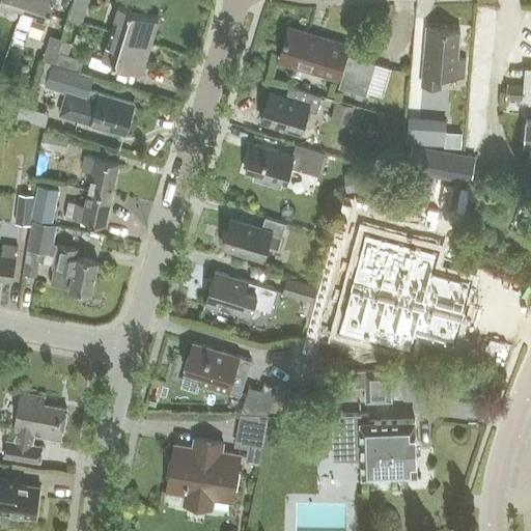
[(45,28),(48,19),(53,0),(24,0),(23,3),(36,7),(30,24),(45,28)]
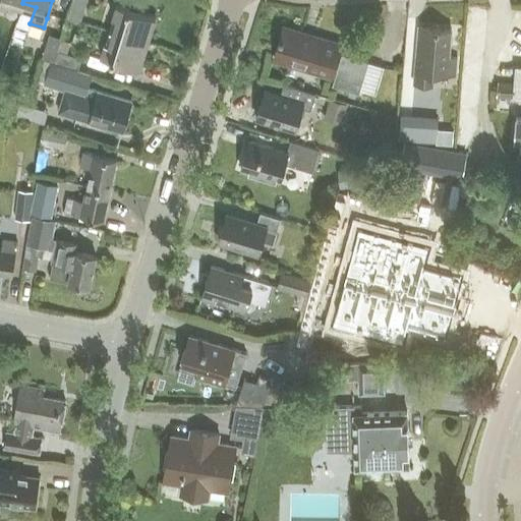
[(72,0),(67,18),(79,22),(87,0),(72,0)]
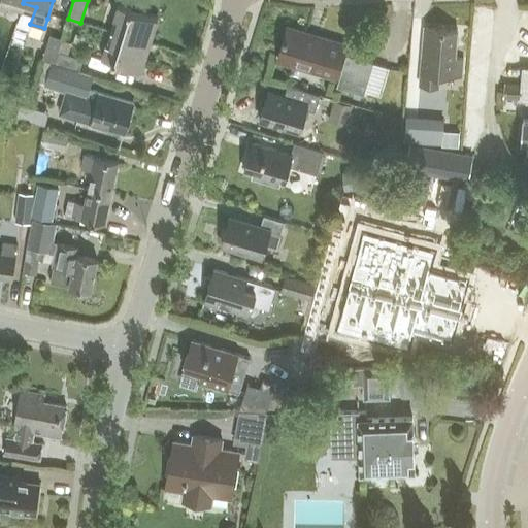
[(111,32),(150,43),(158,17),(119,4),(114,18),(116,19),(111,32)]
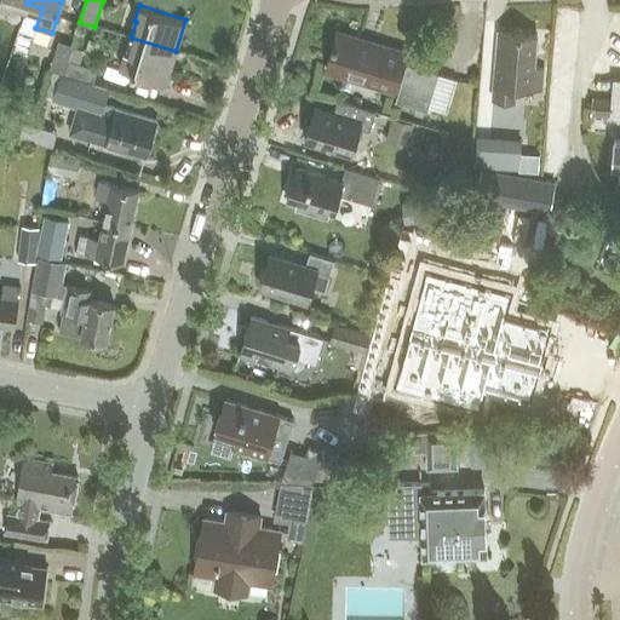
[(428,109),(438,74),(402,62),(405,53),(337,33),(326,70),(397,92),(395,99),(428,109)]
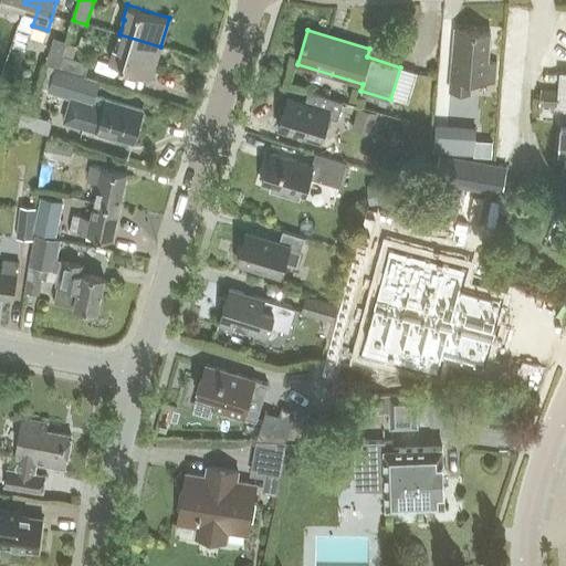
[(494,82),(496,62),(488,61),(490,32),(454,30),(449,91),(470,93),(471,81),(494,82)]
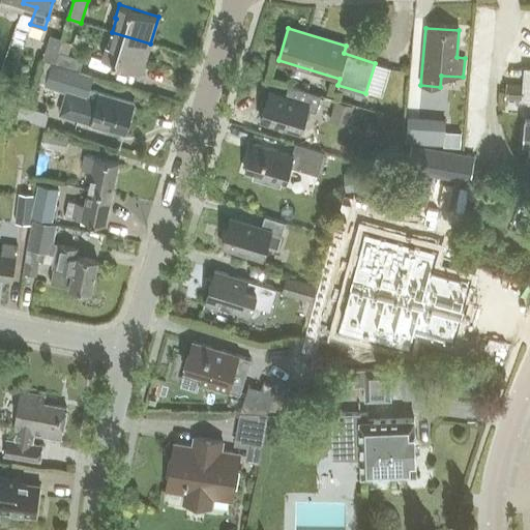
[(142,69),(150,43),(112,32),(109,43),(107,43),(102,57),(142,69)]
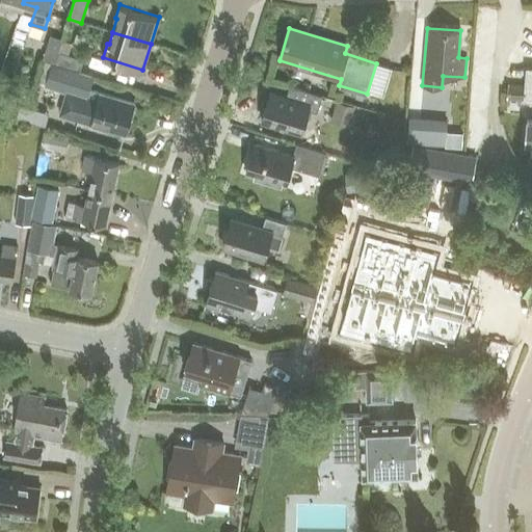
[(59,51),(63,40),(51,35),(44,60),(54,63),(57,51),(59,51)]
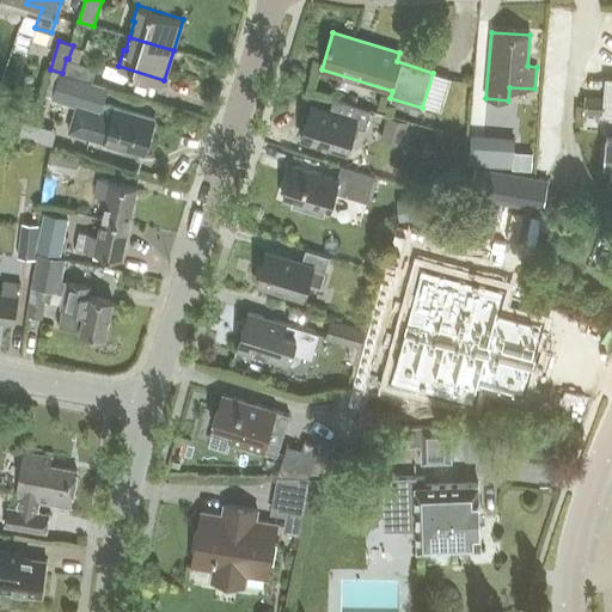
[(79,63),(83,49),(73,46),(68,59),(66,59),(62,73),(74,77),(79,63)]
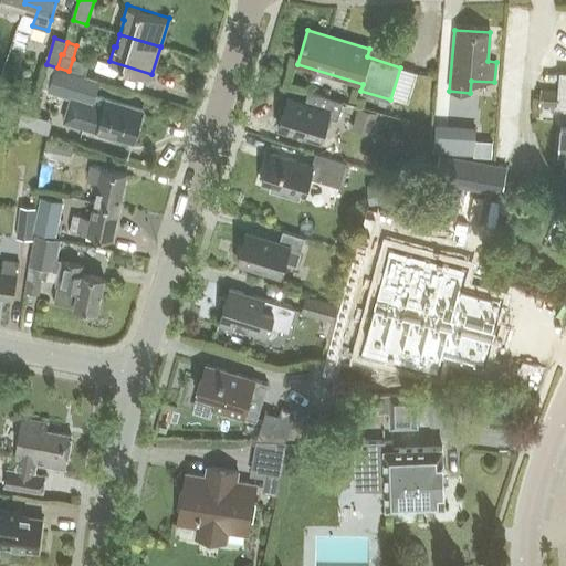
[(73,59),(69,71),(84,75),(87,63),(73,59)]
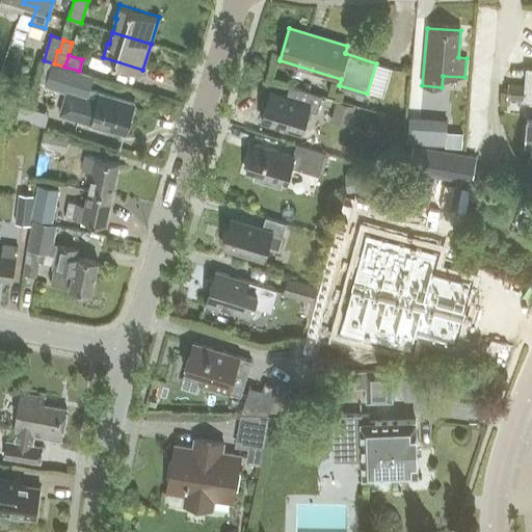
[(45,85),(68,91),(60,114),(79,121),(80,120),(91,123),(91,125),(125,135),(134,104),(100,94),(88,90),(94,76),(44,60),(37,78),(47,80),(45,85)]
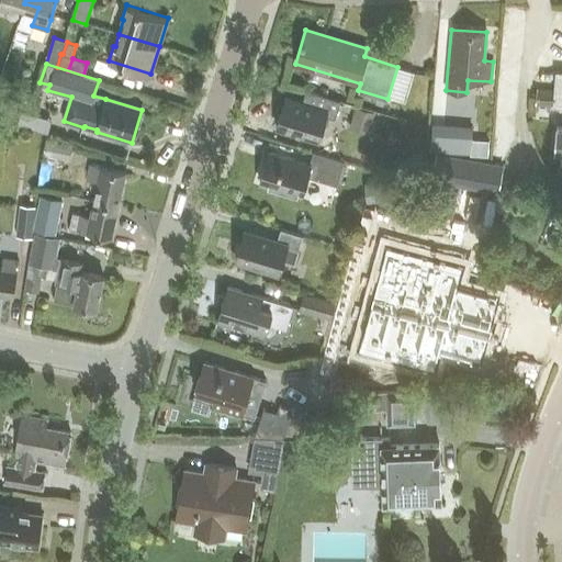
[(555,90),(537,88),(536,104),(554,105),(555,90)]
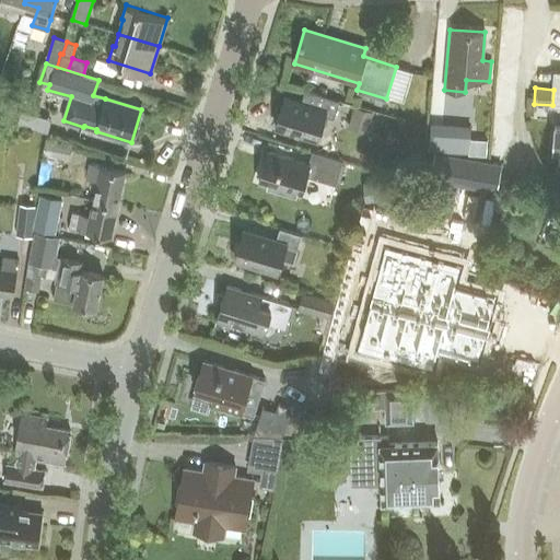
[(334,118),(339,101),(304,90),(301,102),(283,96),(275,126),(316,139),(324,115),(334,118)]
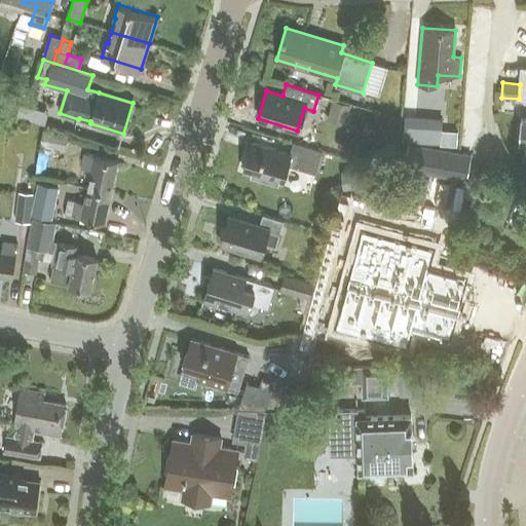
[(345,126),(351,106),(333,100),(327,120),(345,126)]
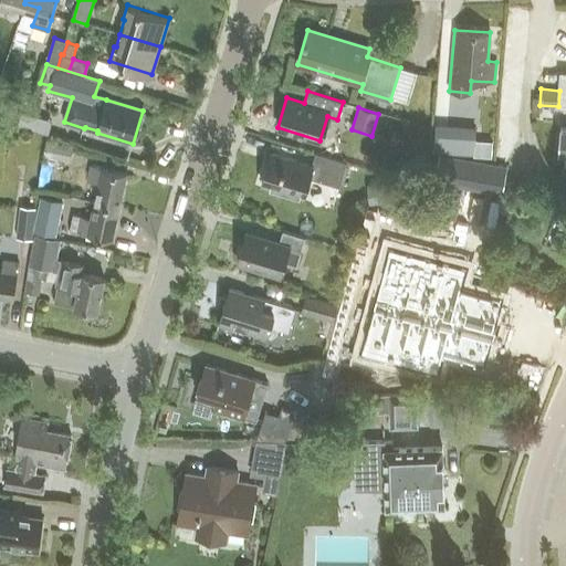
[(447,128),(444,153),(474,155),(475,140),(475,132),(447,128)]
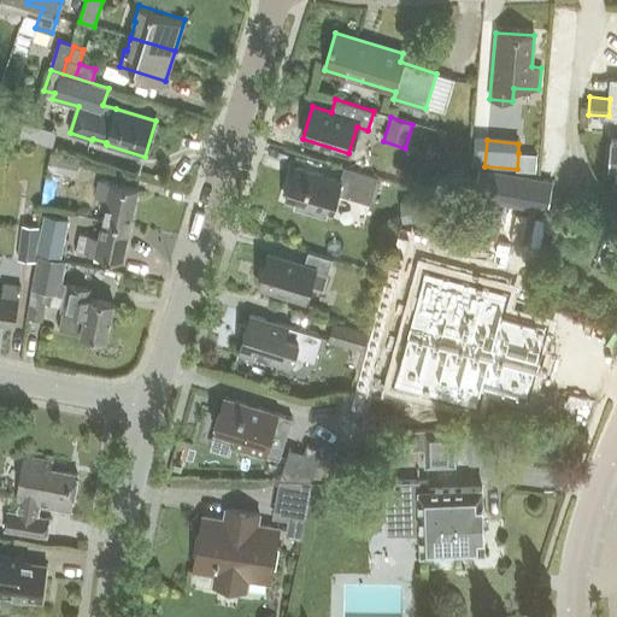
[(517,170),(535,171),(536,154),(518,153),(517,169),(517,170)]
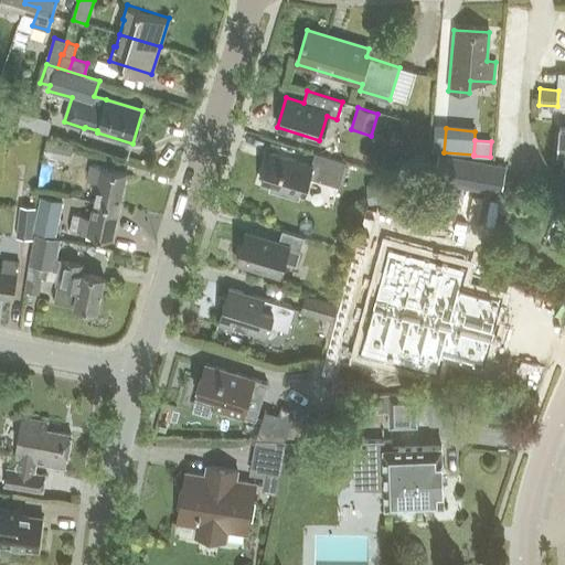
[(46,141),(44,155),(70,161),(73,147),(46,141)]
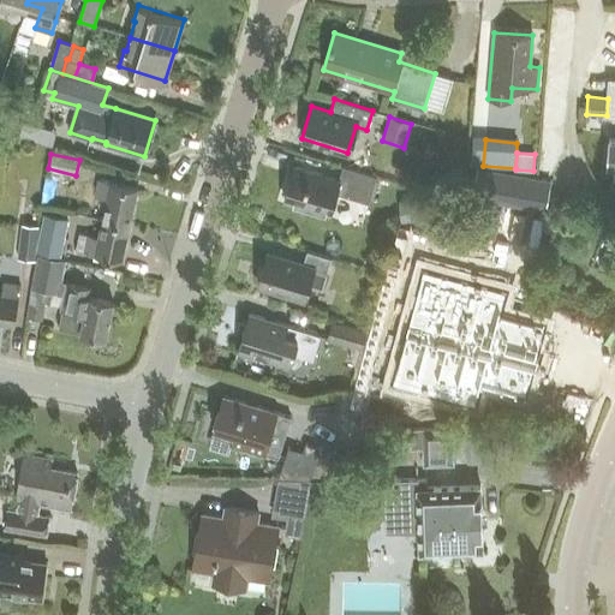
[(368,203),(376,177),(342,166),(338,180),(293,167),(282,199),(330,214),(336,192),(368,203)]
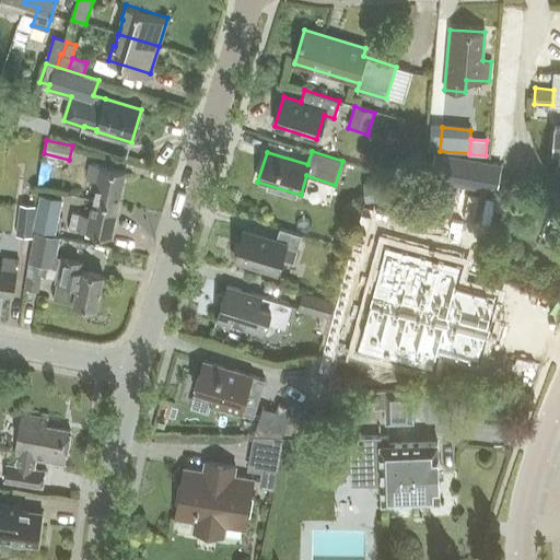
[(496,191),(500,166),(435,154),(431,179),(496,191)]
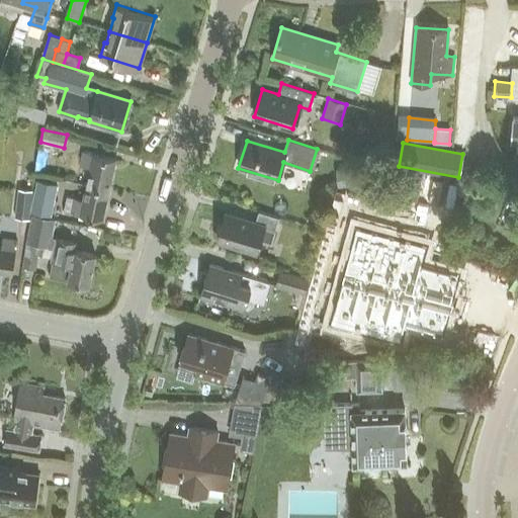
[(90,168),(86,184),(109,189),(116,159),(84,152),(81,165),(90,168)]
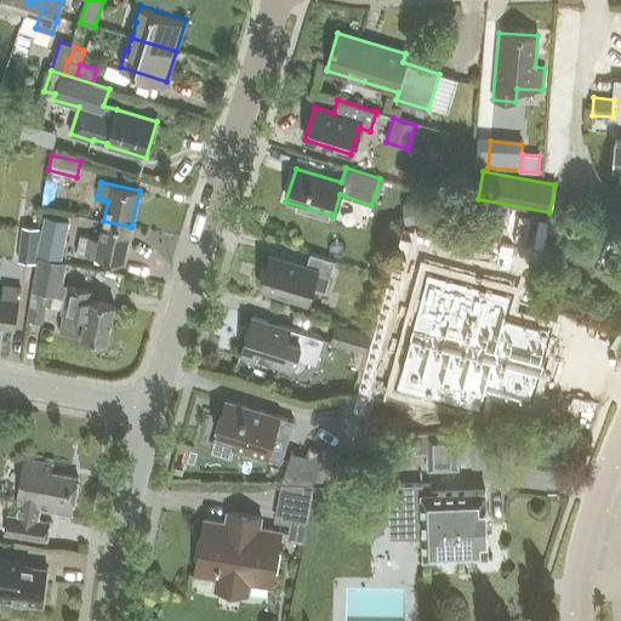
[(442,197),(442,217),(451,217),(453,197),(442,197)]
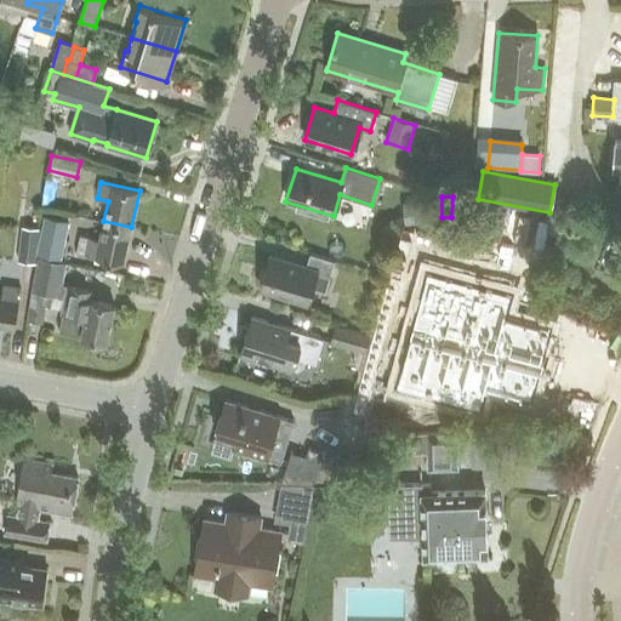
[(131,227),(103,221),(100,239),(89,237),(85,255),(123,263),(131,227)]
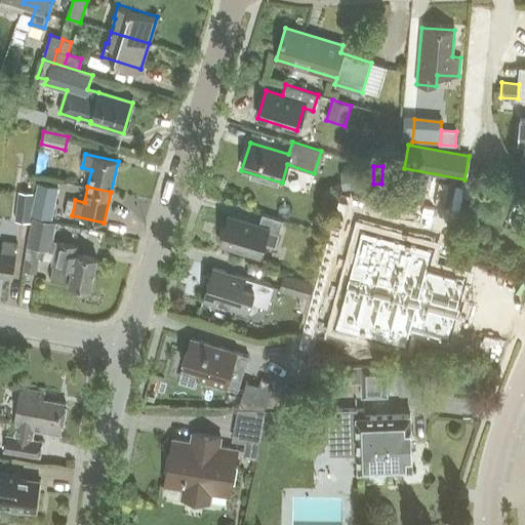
[(18,190),(14,219),(29,221),(33,192),(18,190)]
